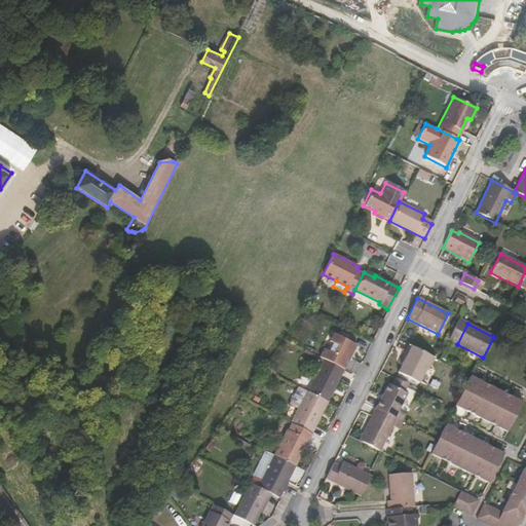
[(324,360),(343,370),(347,362),(345,361),(346,359),(348,360),(347,357),(349,352),(351,353),(355,345),(347,340),(348,338),(342,334),(340,337),(334,333),(330,341),(333,343),(329,351),(324,348),(320,358),(324,360)]
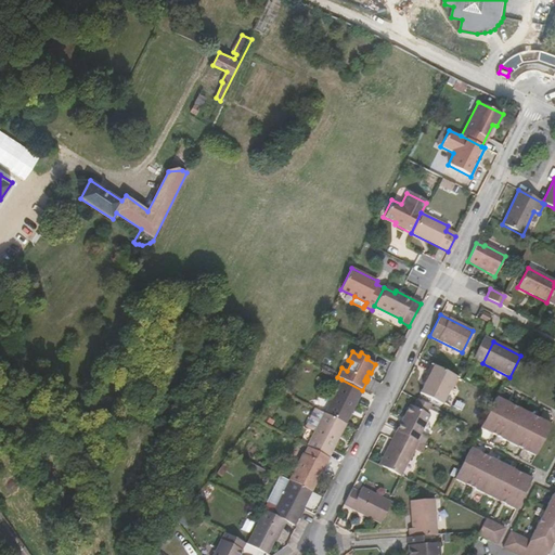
[(456,377),(434,365),(420,395),(441,405),(456,377)]
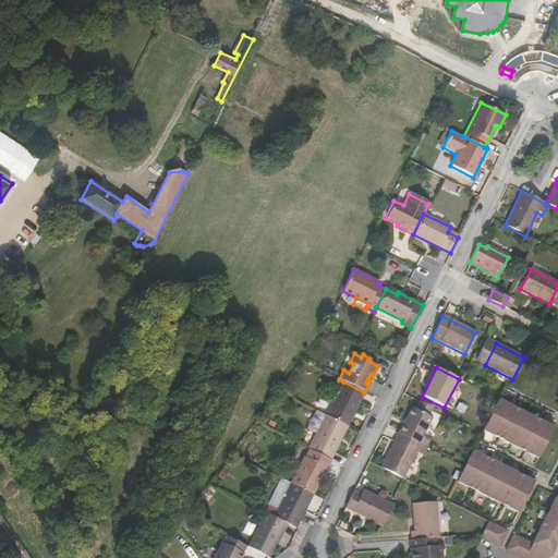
[(326,415),(348,426),(364,392),(343,381),(326,415)]
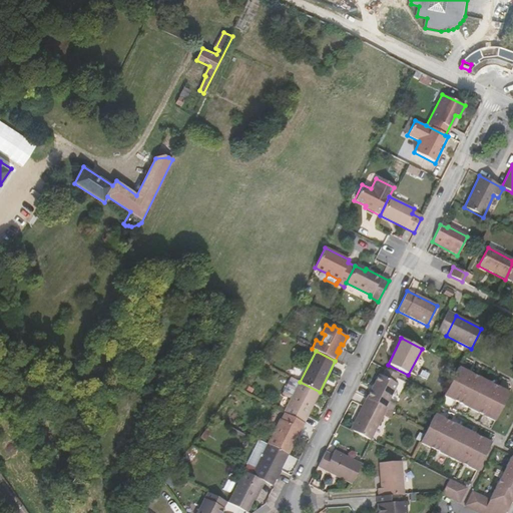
[(444,395),(495,422),(509,393),(461,368),(458,367),(444,395)]
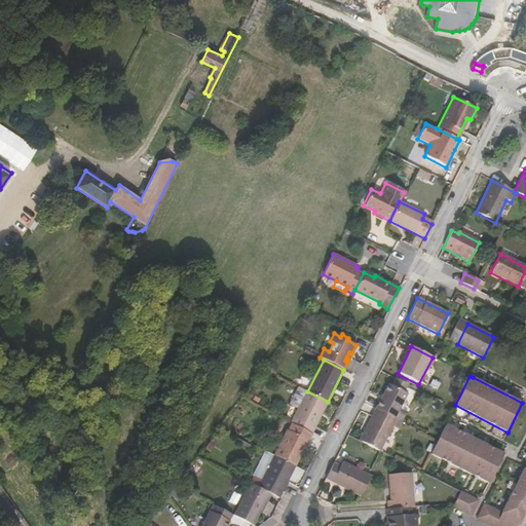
[(375,409),(393,419),(410,385),(395,377),(390,386),(387,384),(375,409)]
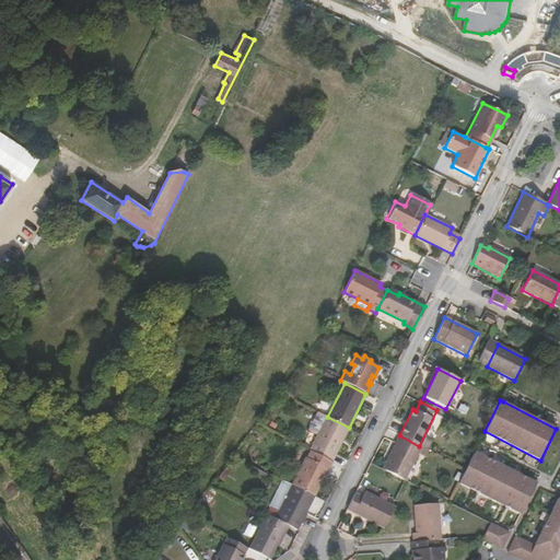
[(310,452),(331,463),(349,428),(327,417),(327,418),(319,413),(312,429),(319,432),(310,452)]
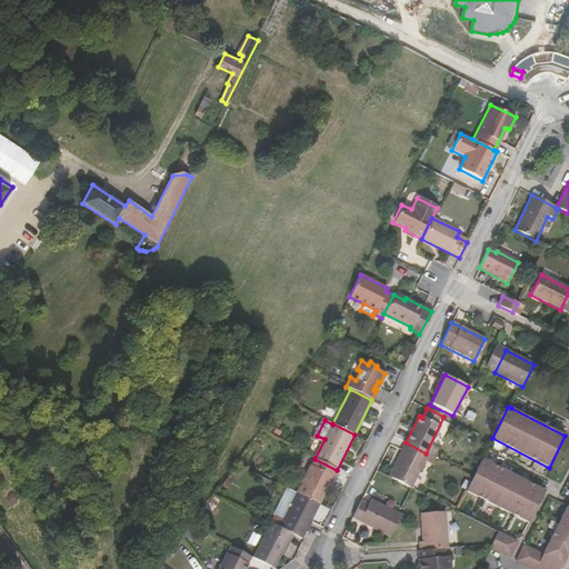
[(391,479),(410,489),(428,453),(426,453),(406,442),(395,465),(398,466),(391,479)]
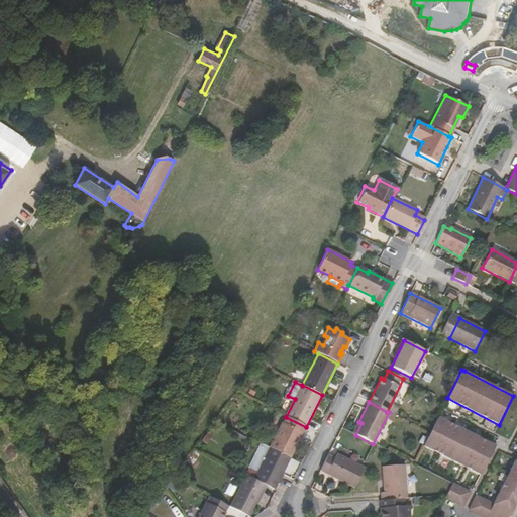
[(269,448),(290,458),(306,427),(286,417),(283,423),(281,422),(269,448)]
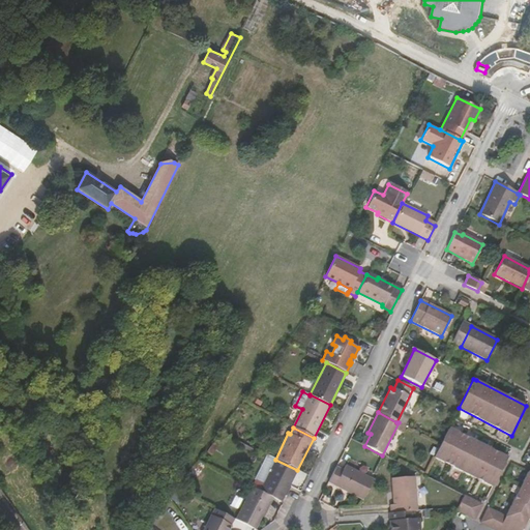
[(434,457),(493,487),(507,458),(448,428),(440,444),(434,457)]
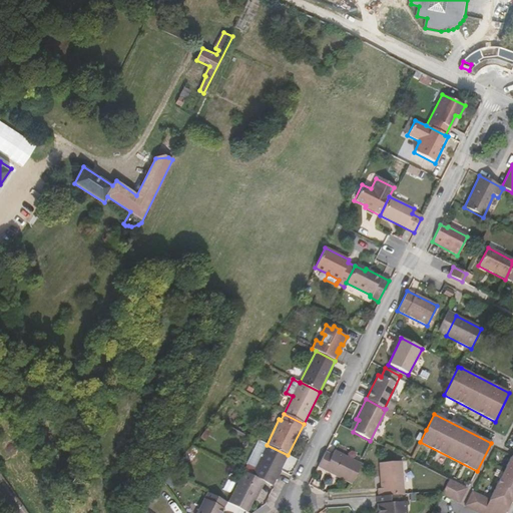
[(359,420),(356,419),(350,430),(353,432),(359,420)]
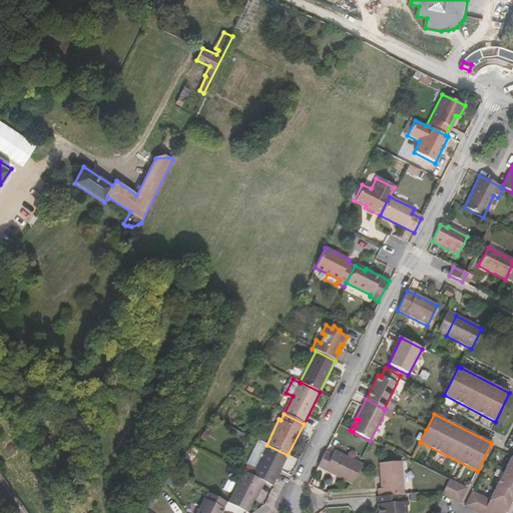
[(263,481),(272,485),(288,455),(267,445),(250,475),(263,481)]
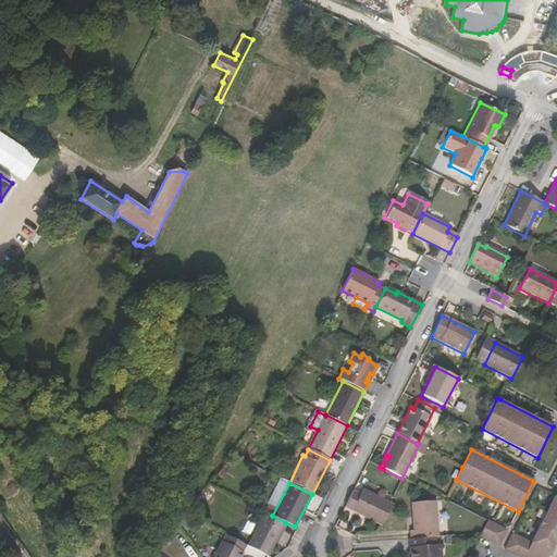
[(362,491),(359,496),(351,493),(344,508),(381,527),(391,505),(362,491)]
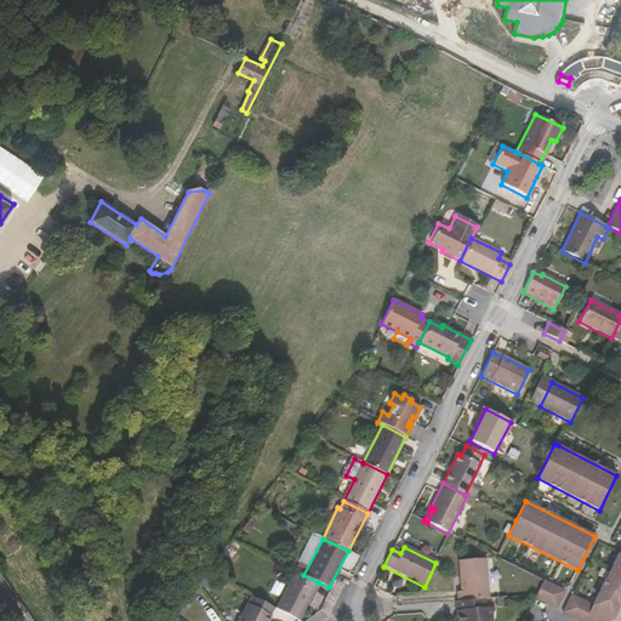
[(620,597),(620,553),(619,553),(592,607),(570,596),(562,613),(579,620),(609,620),(617,608),(620,609),(620,607),(620,597),(620,598),(620,597)]
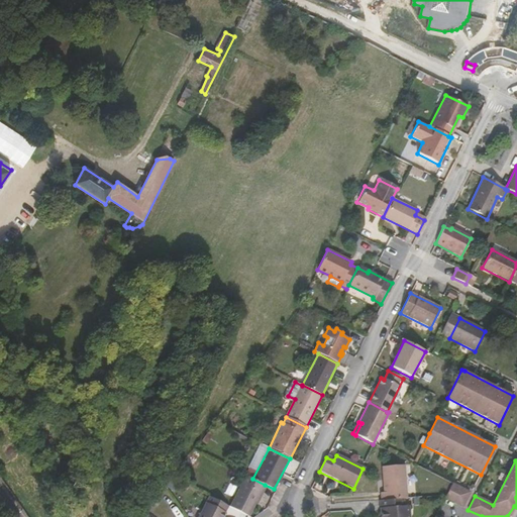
[(384,493),(380,493),(380,501),(403,499),(406,499),(403,466),(382,467),(384,493)]
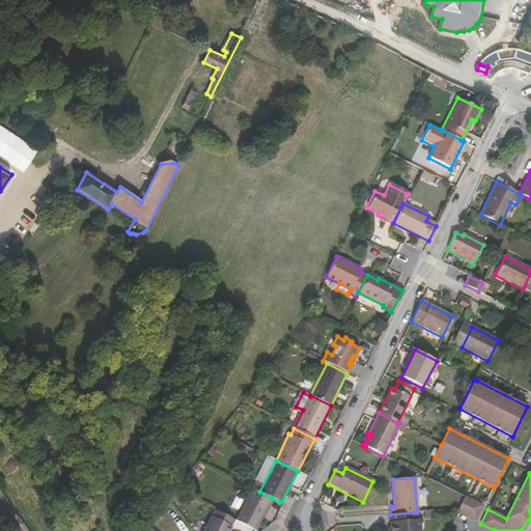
[(259,492),(252,488),(235,521),(254,530),(272,498),(259,492)]
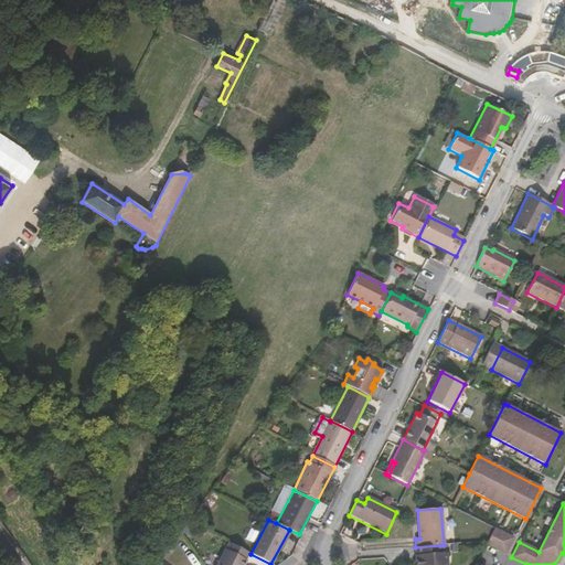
[(486,544),(505,554),(513,540),(493,529),(487,542),(486,544)]
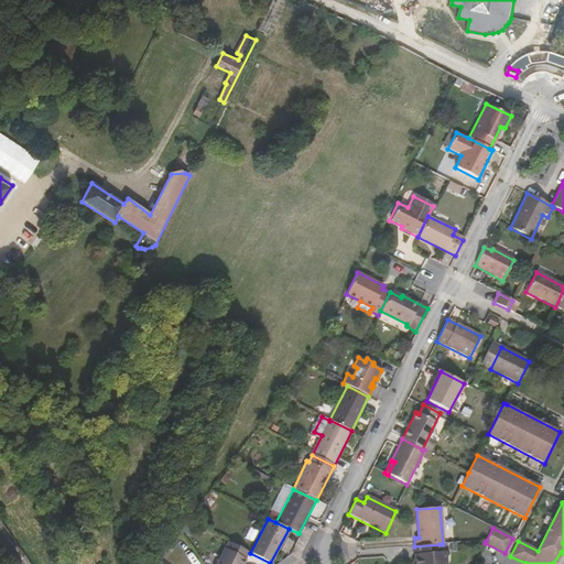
[(227,541),(215,563),(241,563),(248,552),(227,541)]
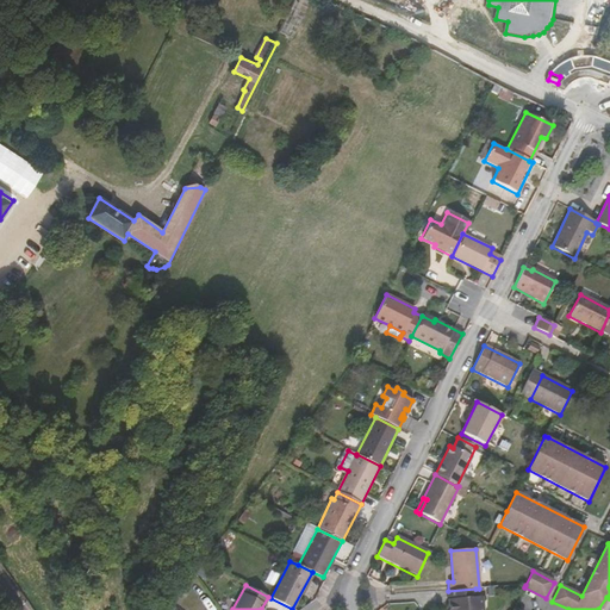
[(475,589),(448,591),(447,591),(448,609),(481,609),(480,597),(475,597),(475,589)]
